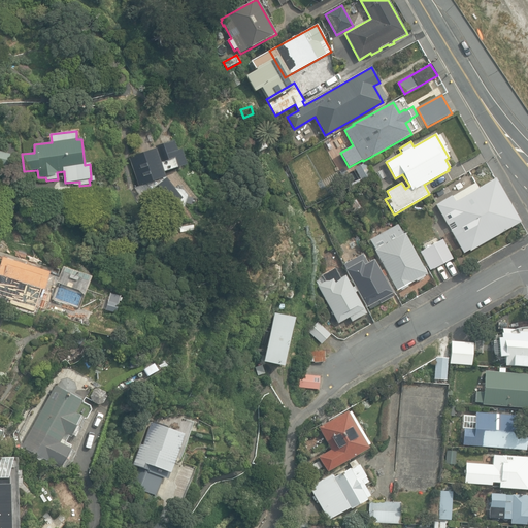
[(147,193),(165,212),(183,199),(165,177),(164,173),(186,166),(180,149),(176,150),(174,141),(155,145),(156,149),(132,156),(141,185),(149,183),(153,188),(147,193)]
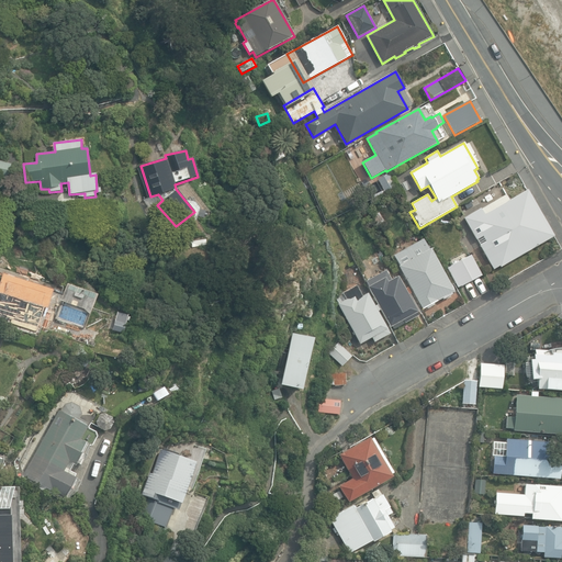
[(0,178),(6,180),(10,165),(0,163),(0,178)]
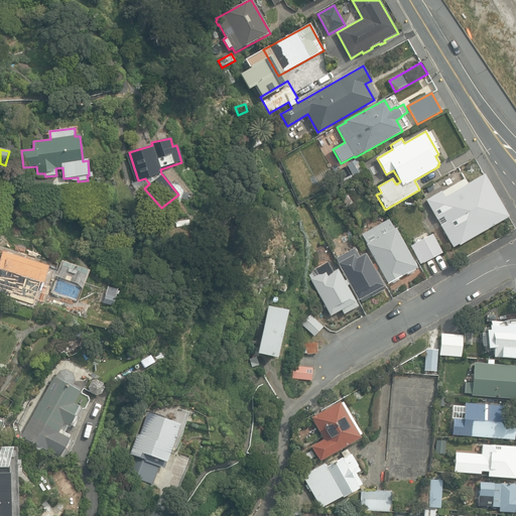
[(348,165),(354,176),(364,170),(358,159),(348,165)]
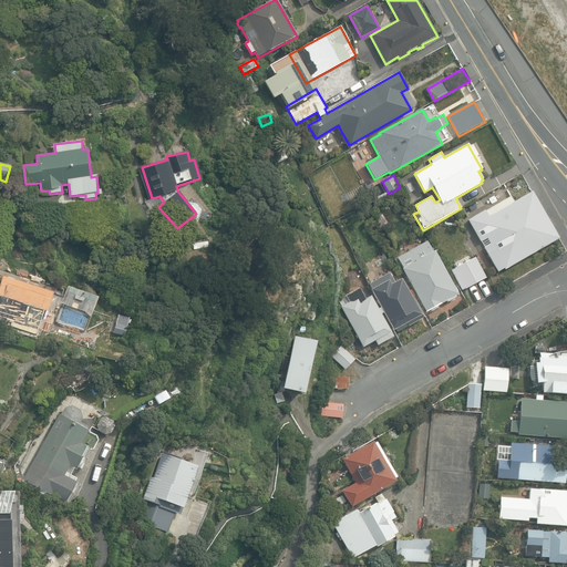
[(468,220),(498,272),(558,238),(532,192),(514,202),(512,196),(468,220)]
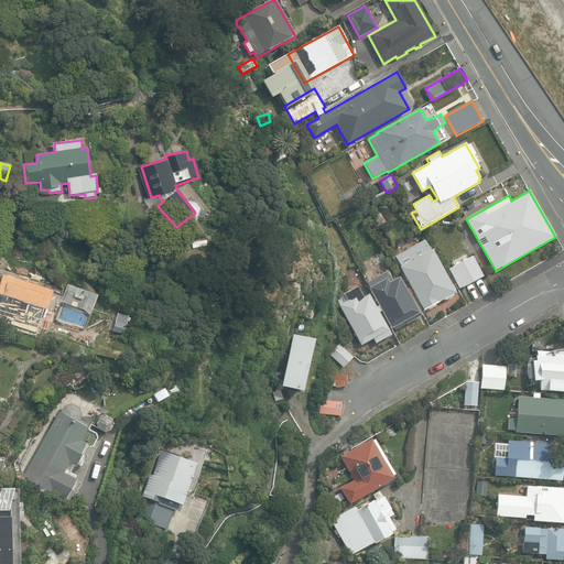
[(400,268),(424,310),(456,292),(432,250),(431,250),(425,240),(396,257),(401,267),(400,268)]
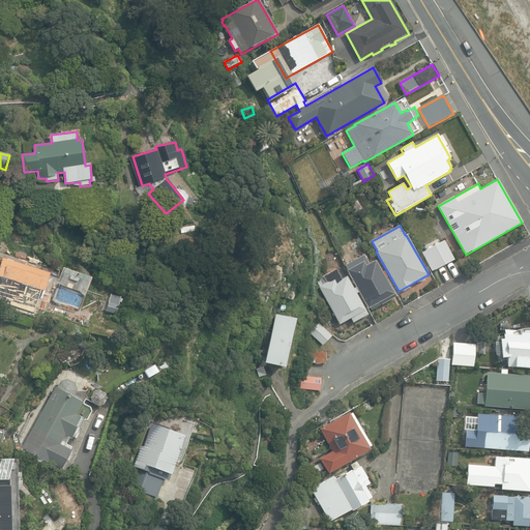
[(424,252),(435,270),(454,260),(445,241),(424,252)]
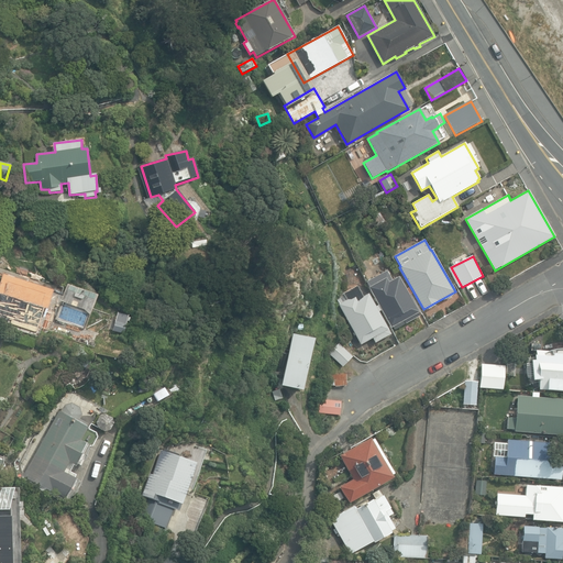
[(393,327),(395,330),(420,317),(408,296),(411,294),(409,288),(405,290),(398,277),(393,280),(387,271),(367,282),(370,287),(368,287),(390,328),(393,327)]
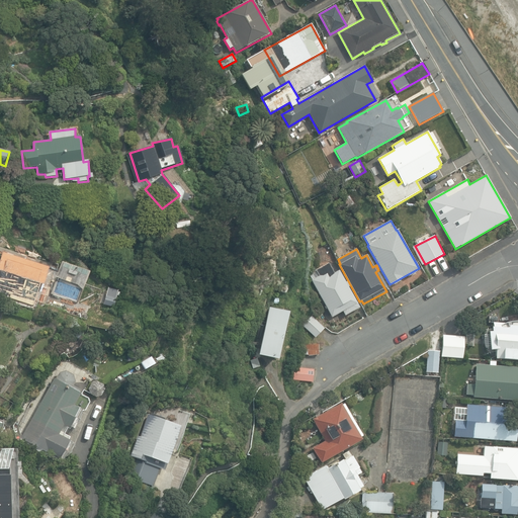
[(0,290),(39,304),(46,285),(44,284),(49,267),(1,251),(0,253),(0,290)]
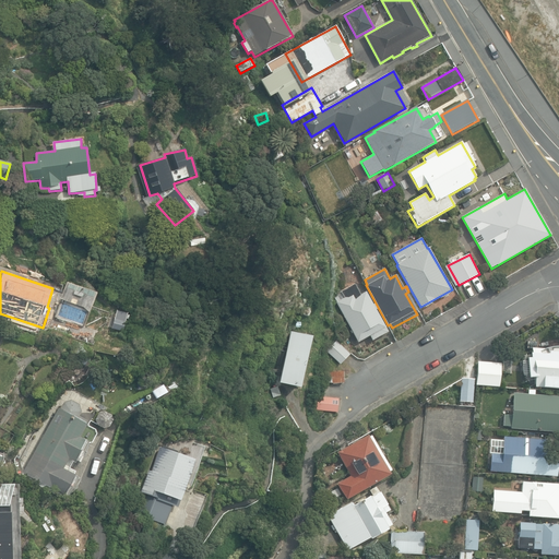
[(336,302),(358,342),(370,335),(372,340),(388,332),(376,309),(378,308),(375,304),(372,305),(366,292),(360,295),(355,284),(341,292),(345,298),(336,302)]
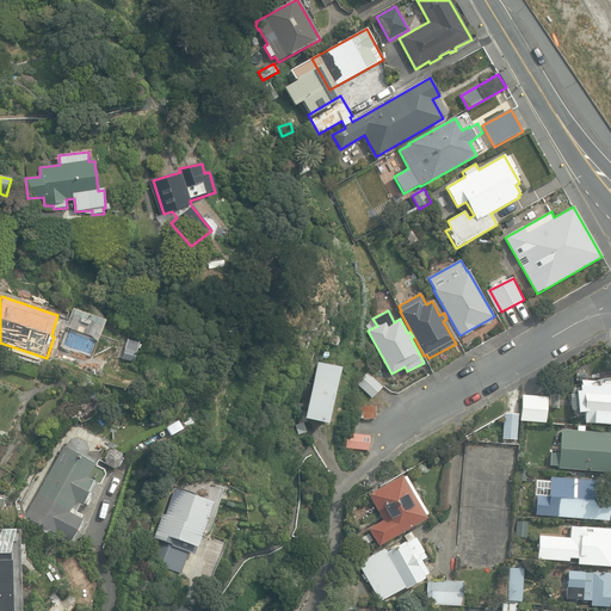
[(85,374),(98,378),(105,360),(87,353),(84,363),(79,360),(76,368),(86,370),(85,374)]
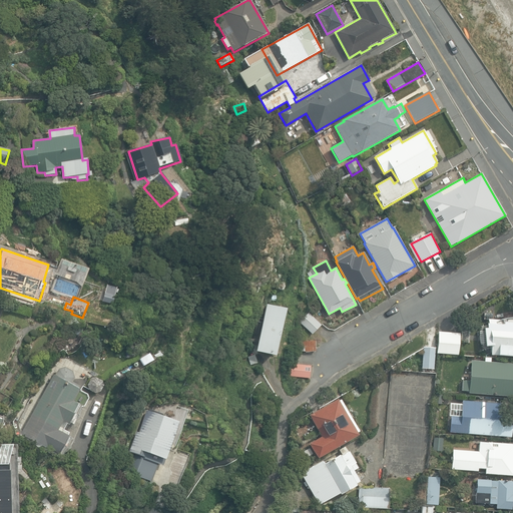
[(255,352),(275,356),(285,310),(266,306),(255,352)]
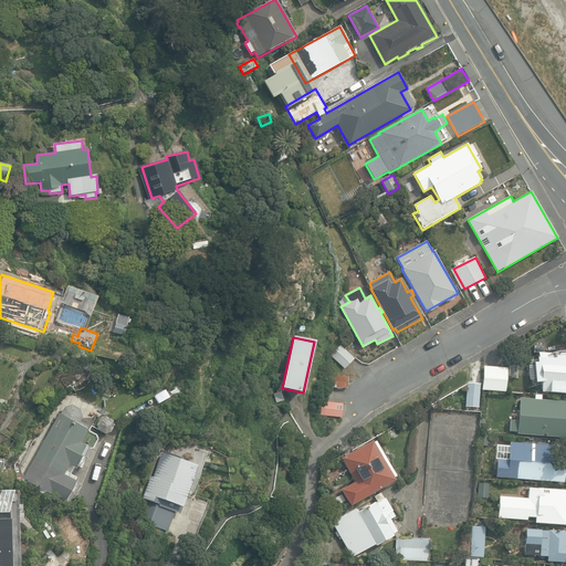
[(331,355),(345,368),(354,358),(339,345),(331,355)]
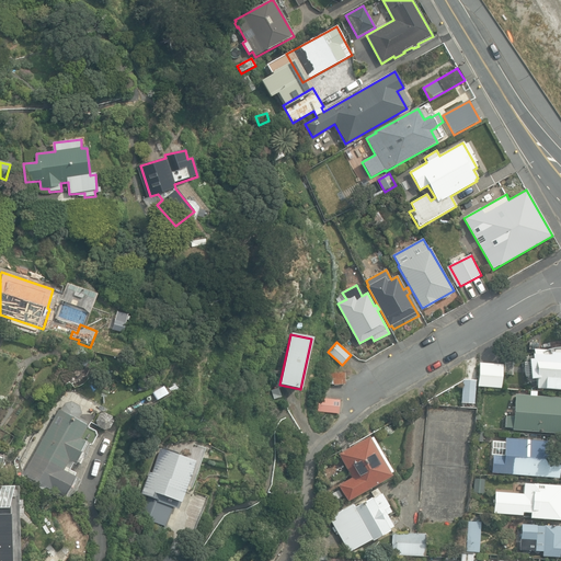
[(560,347),(557,348),(547,350),(533,350),(534,356),(531,356),(531,361),(529,361),(531,373),(530,380),(537,381),(536,388),(546,389),(546,391),(560,392),(560,347)]
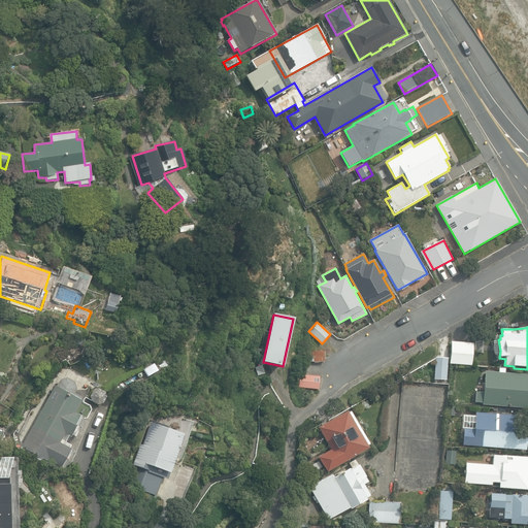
[(450,364),(472,366),(473,342),(451,341),(450,364)]
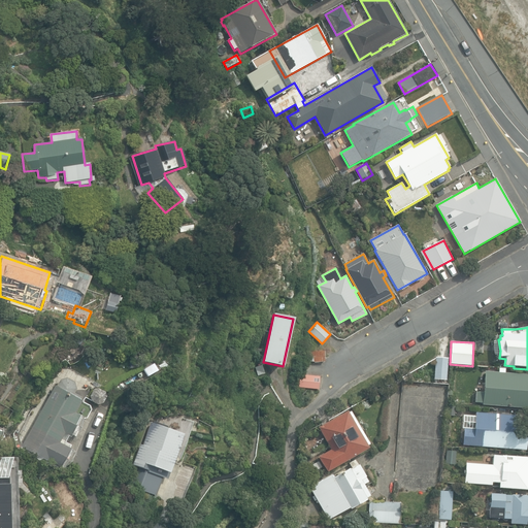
[(326,351),(305,352),(305,362),(326,362),(326,351)]
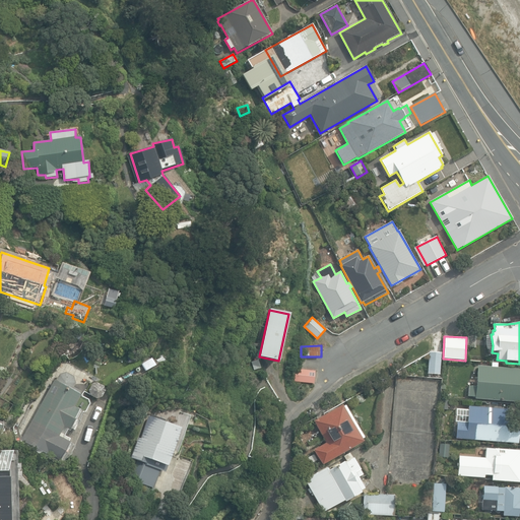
[(428,373),(440,374),(442,352),(430,351),(428,373)]
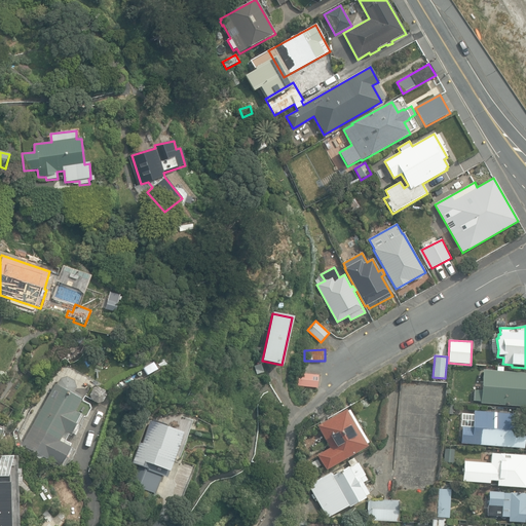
[(479,403),(525,407),(525,396),(525,372),(502,371),(502,367),(496,367),(496,370),(482,369),(481,391),(474,391),(473,401),(479,402),(479,403)]
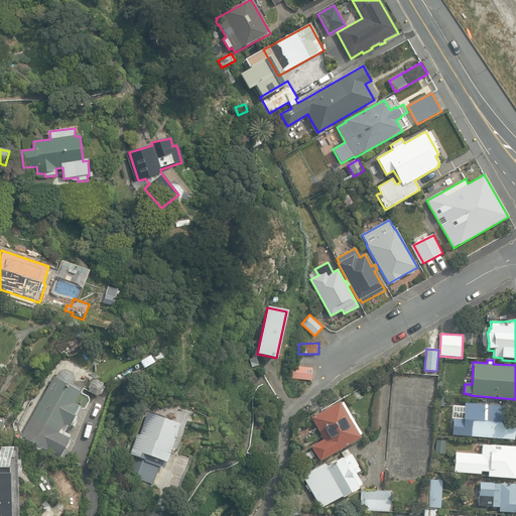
[(292,384),(311,386),(312,374),(293,372),(292,384)]
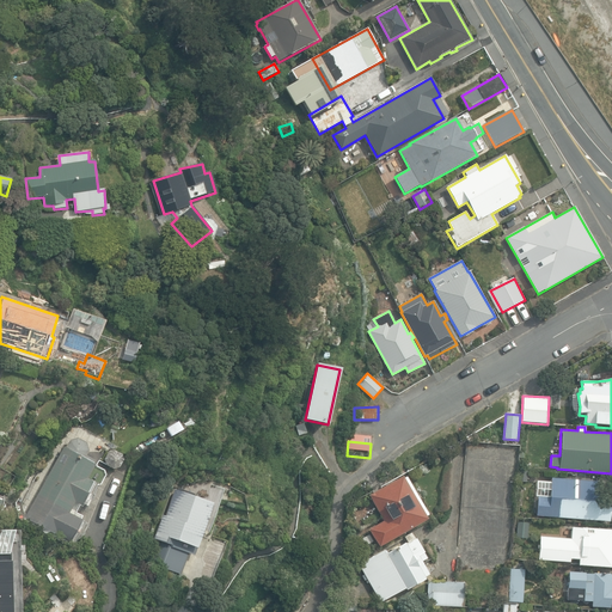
[(63,446),(25,518),(71,542),(83,520),(69,513),(75,503),(80,506),(95,481),(89,478),(96,463),(95,461),(97,458),(89,453),(86,458),(63,446)]
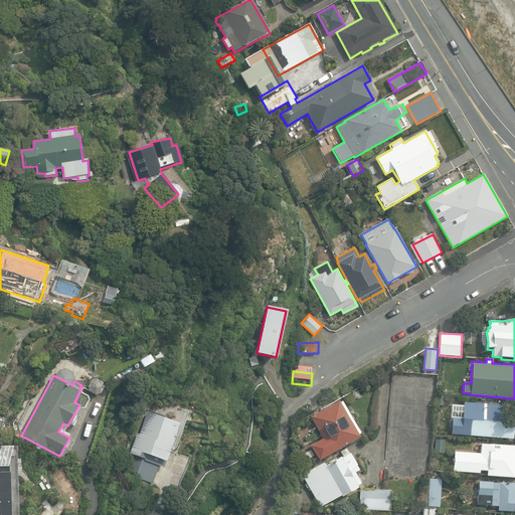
[(90,391),(95,393),(100,391),(103,386),(102,381),(98,378),(92,378),(88,381),(87,386),(90,391)]
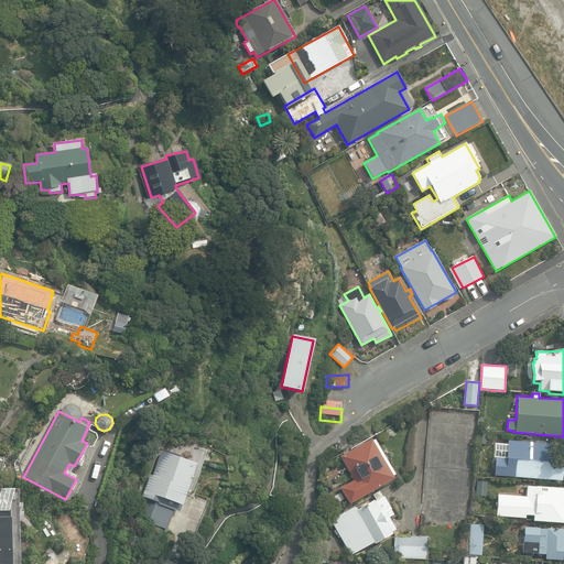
[(340,488),(349,505),(393,478),(392,476),(394,474),(373,440),(371,441),(370,438),(339,457),(354,480),(340,488)]
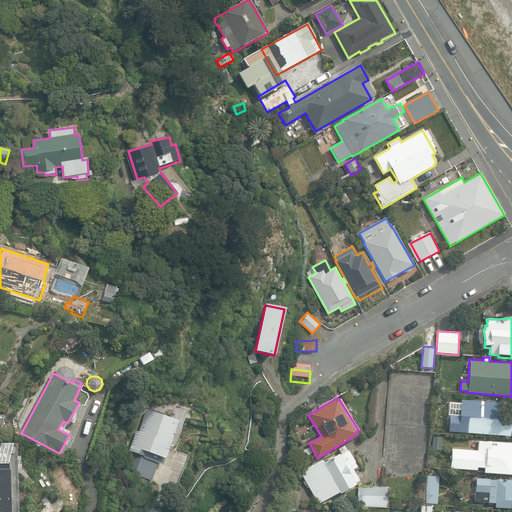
[(500,402),(460,400),(459,416),(449,415),(448,432),(510,437),(511,423),(503,422),(503,415),(499,415),(500,402)]
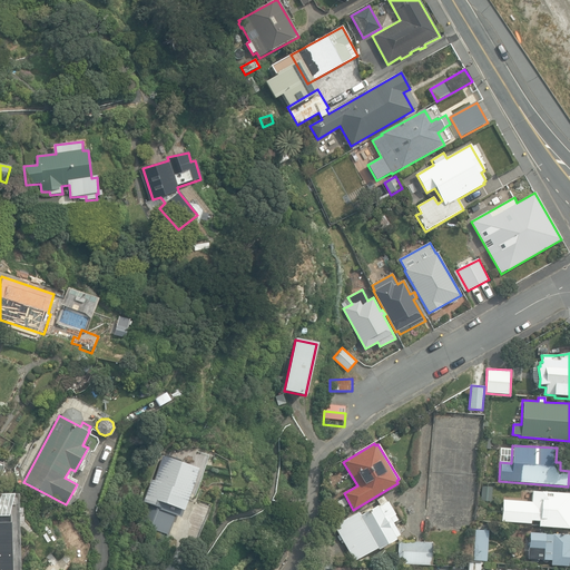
[(205,454),(208,463),(217,460),(214,452),(205,454)]
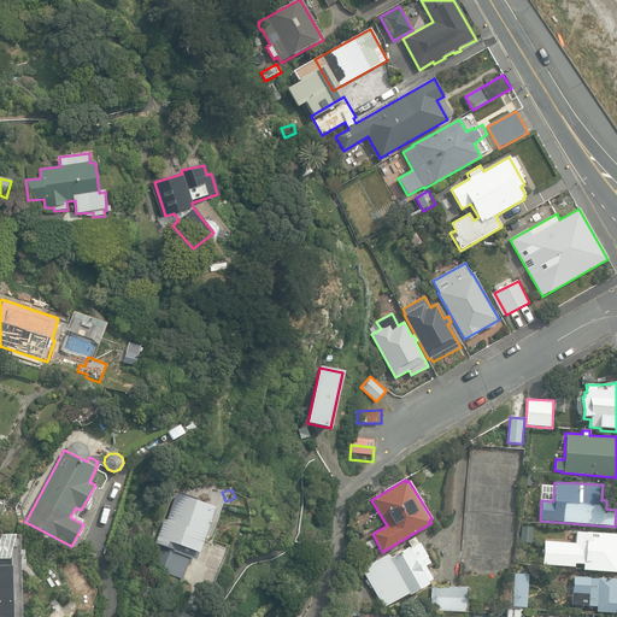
[(199,552),(215,506),(176,493),(166,519),(164,518),(154,544),(163,546),(154,569),(182,579),(189,557),(192,558),(194,550),(199,552)]
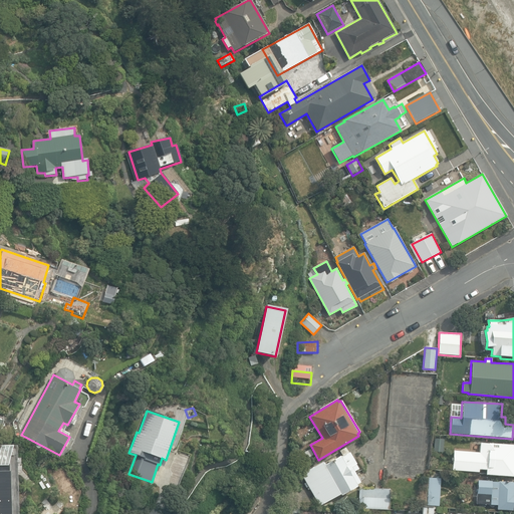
[(443,452),(445,439),(435,438),(434,452),(443,452)]
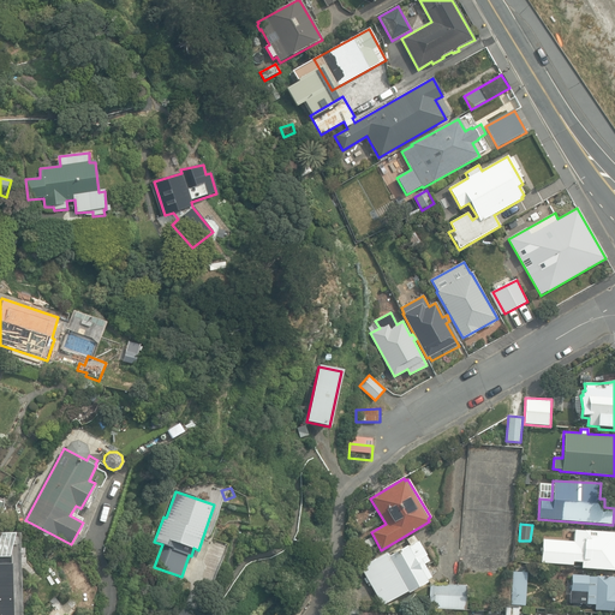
[(573,541),(543,539),(542,565),(573,566),(573,561),(581,562),(581,569),(614,571),(614,531),(574,530),(573,541)]
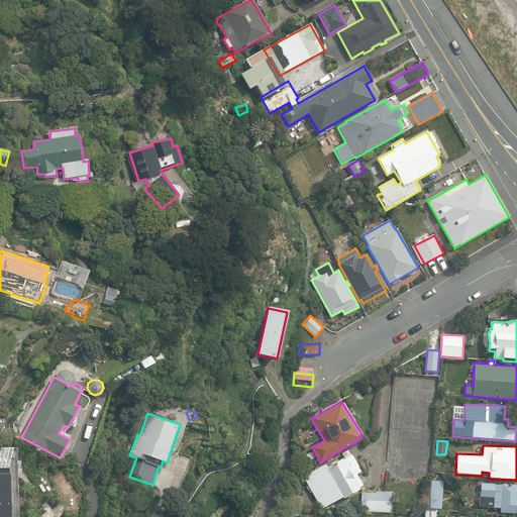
[(303,477),(321,509),(358,489),(357,488),(362,486),(354,474),(359,472),(350,454),(341,459),(340,458),(325,468),(324,464),(303,477)]
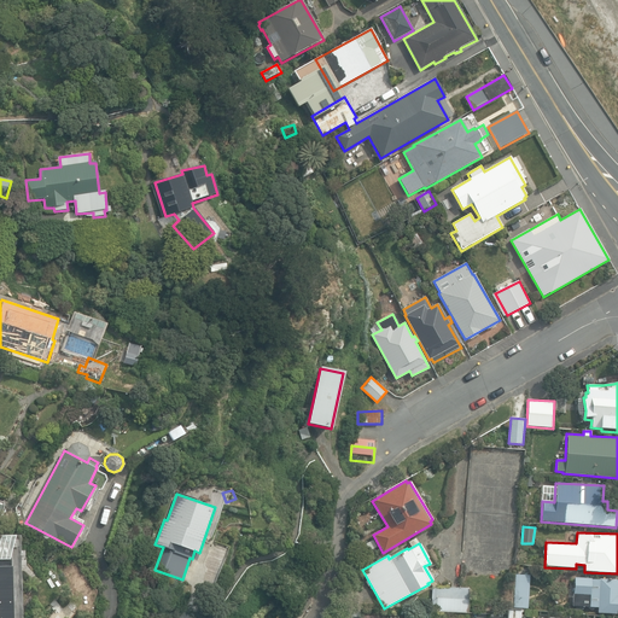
[(528,560),(529,551),(518,549),(518,560),(528,560)]
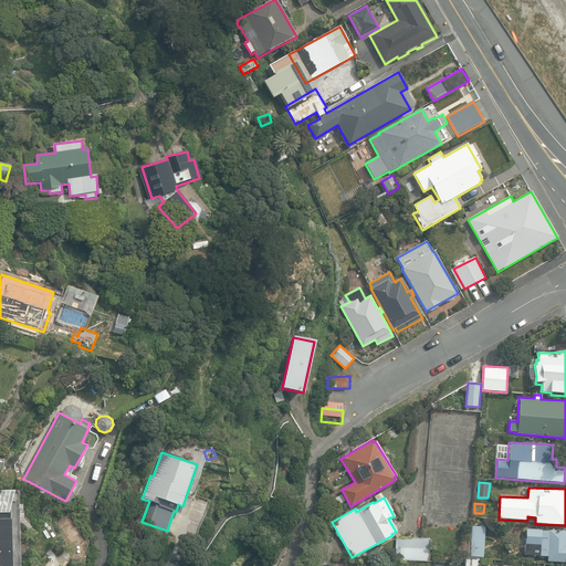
[(0,565),(11,565),(10,511),(0,511),(0,565)]
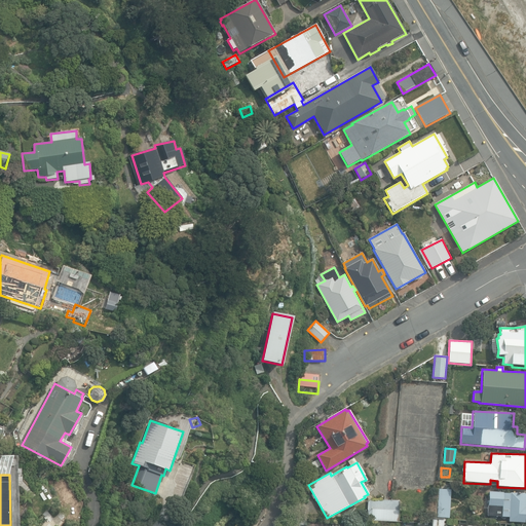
[(443,525),(444,519),(449,519),(451,489),(438,488),(437,518),(433,518),(431,525),(443,525)]
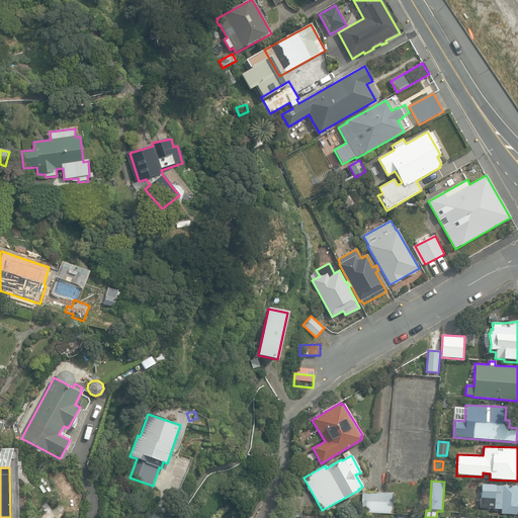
[(501,514),(516,514),(517,514),(517,487),(517,485),(502,485),(502,486),(496,486),(496,484),(481,484),(481,508),(501,509),(501,514)]
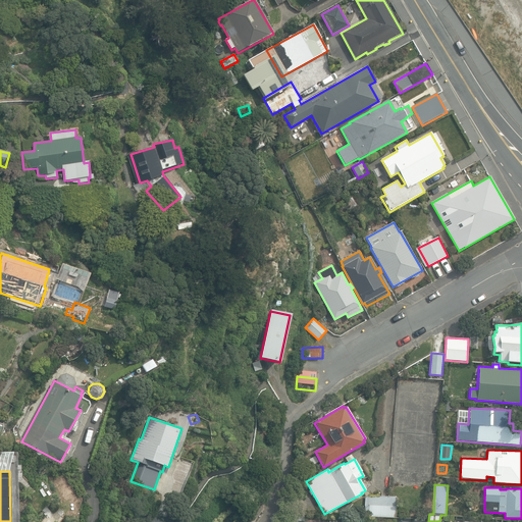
[(358,517),(396,518),(397,497),(364,496),(364,509),(358,509),(358,517)]
